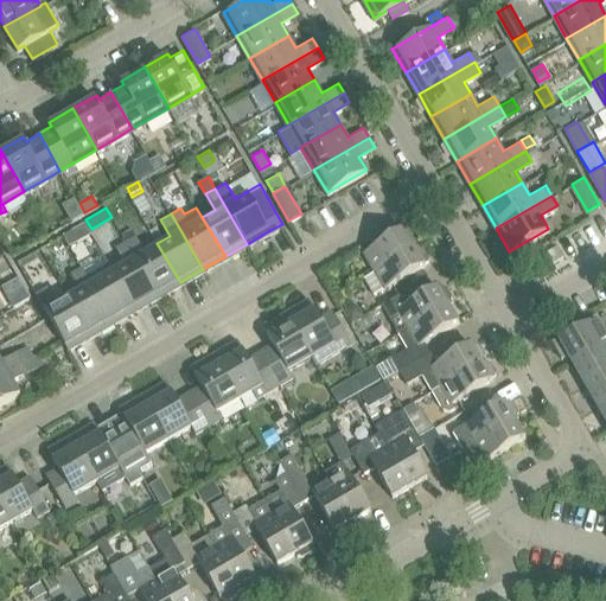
[(135,234),(131,225),(121,231),(126,240),(135,234)]
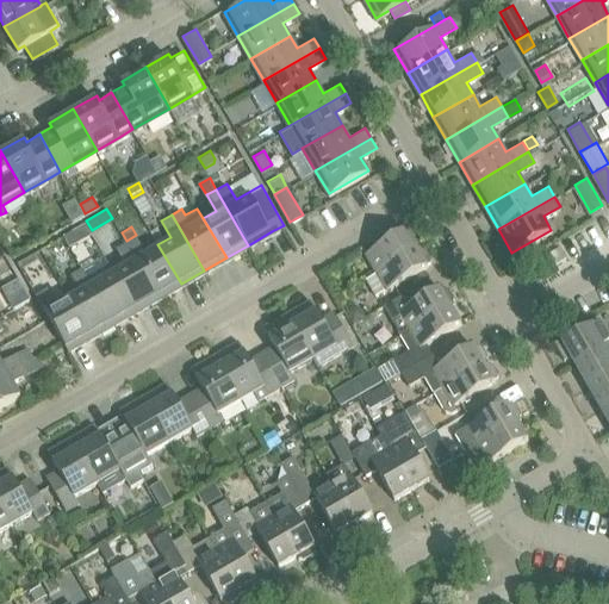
[(376,269),(417,246),(416,246),(406,228),(365,251),(376,269)]
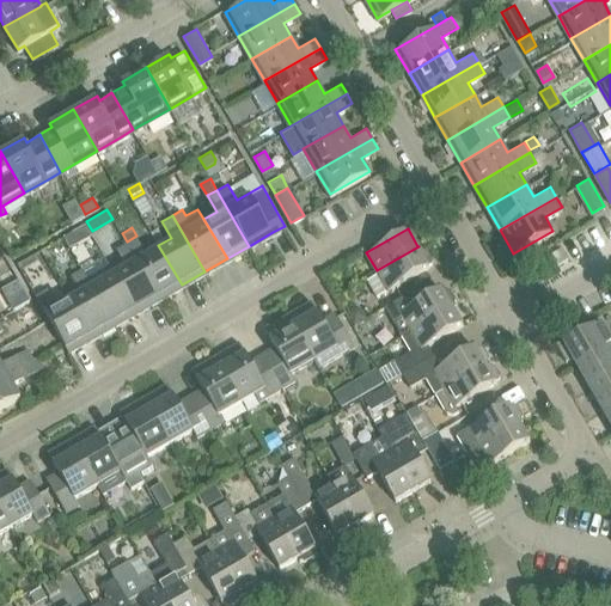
[(71,230),(62,234),(69,245),(78,240),(71,230)]
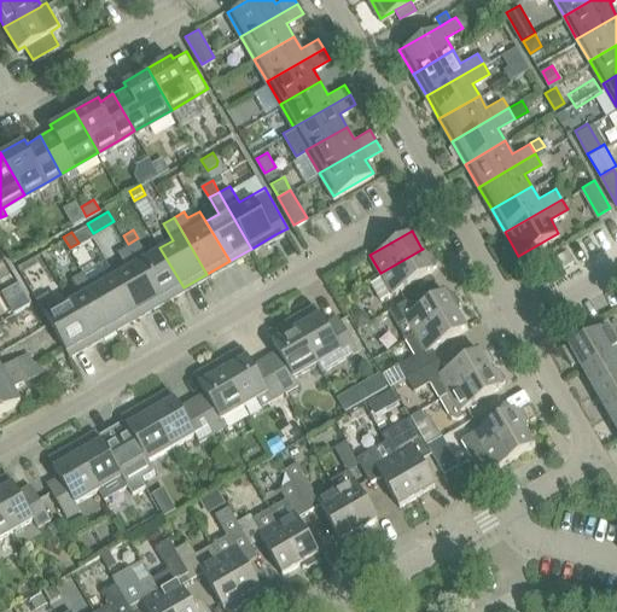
[(184,287),(159,248),(147,255),(138,238),(128,244),(161,301),(184,287)]
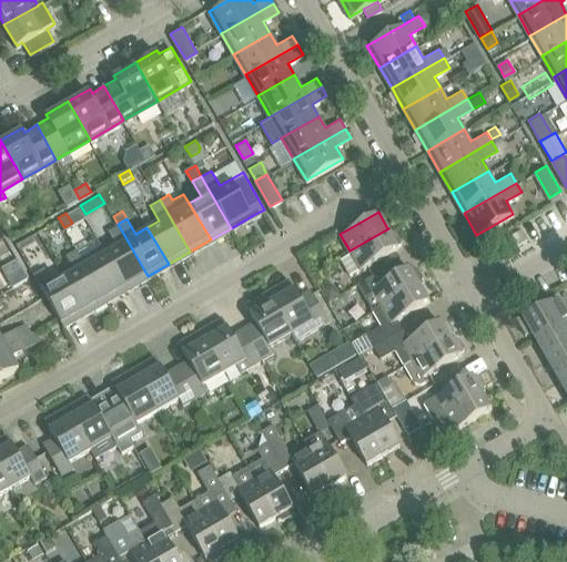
[(148,276),(118,224),(108,230),(117,245),(105,252),(127,288),(148,276)]
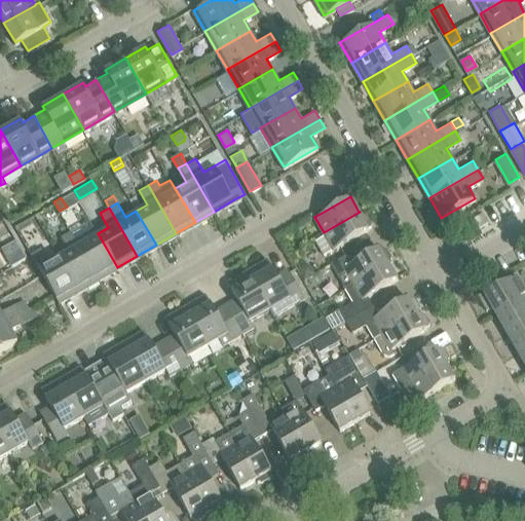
[(324,232),(333,248),(368,227),(368,226),(371,224),(372,221),(367,214),(364,213),(363,210),(359,212),(360,212),(324,232)]
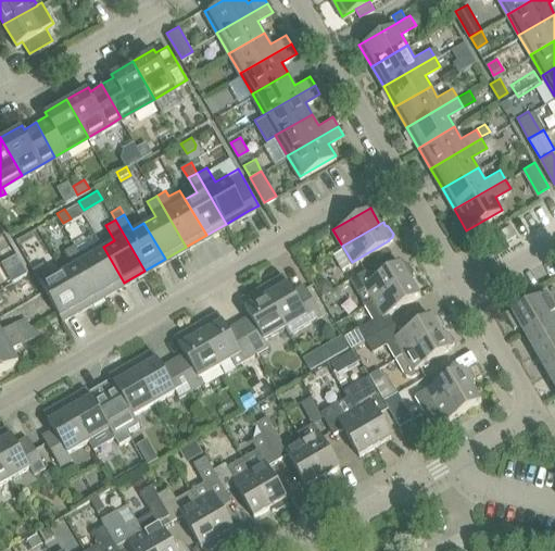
[(509,222),(501,227),(506,237),(515,232),(509,222)]
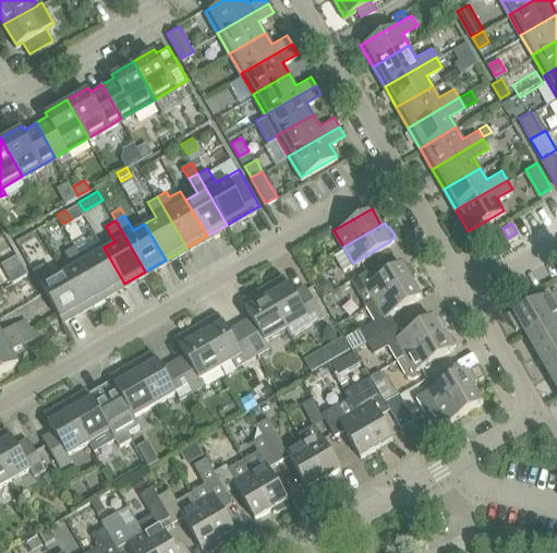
[(74,244),(105,296),(124,284),(104,248),(93,254),(84,239),(74,244)]
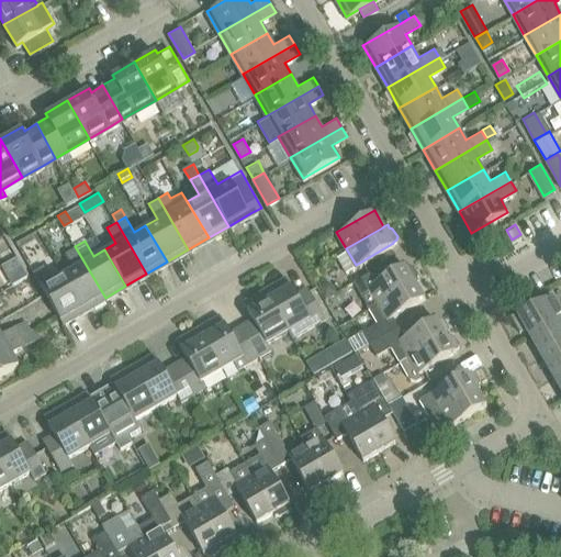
[(64,274),(85,310),(105,298),(75,246),(66,252),(75,267),(64,274)]
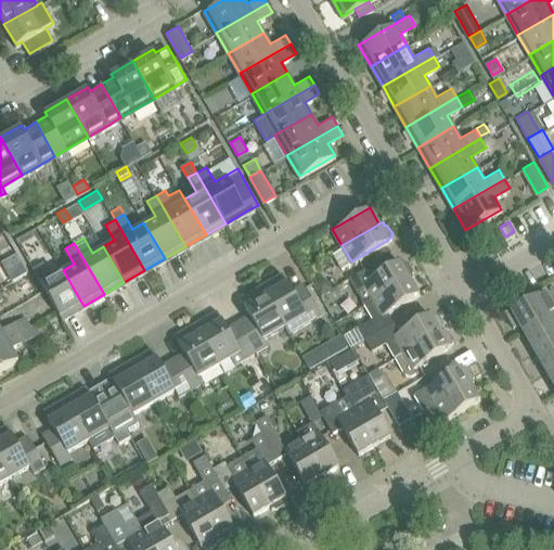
[(400,260),(370,278),(364,268),(349,277),(364,303),(410,277),(413,275),(411,272),(412,268),(408,260),(404,259),(401,261),(400,260)]
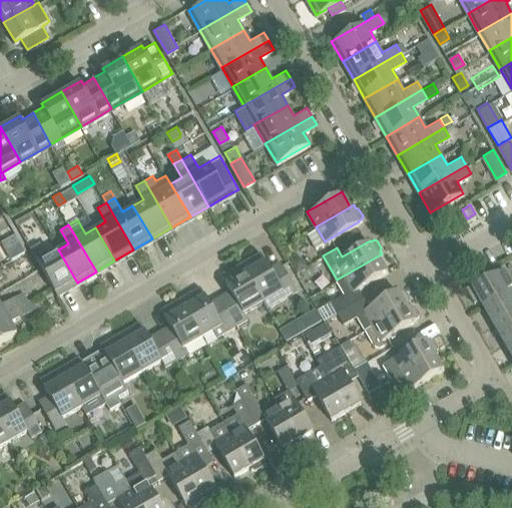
[(77,283),(58,249),(47,256),(39,241),(30,246),(57,294),(77,283)]
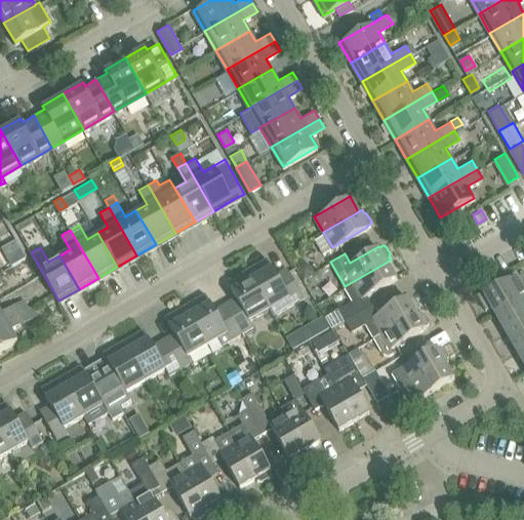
[(246,268),(269,307),(272,313),(304,294),(286,266),(276,272),(267,256),(246,268)]
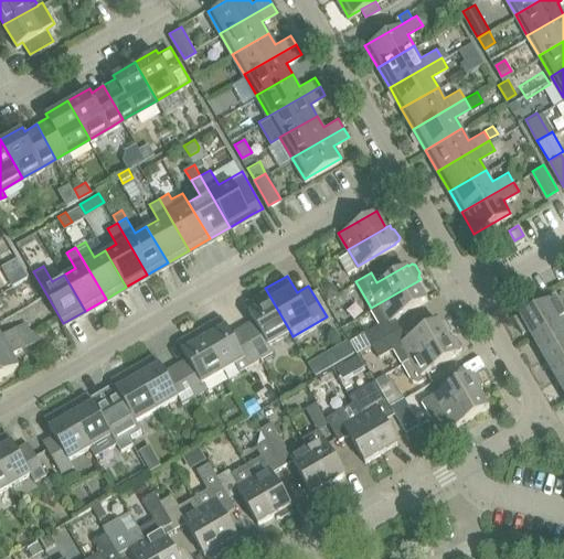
[(380,322),(364,331),(371,343),(401,325),(395,315),(426,298),(417,281),(371,308),(380,322)]
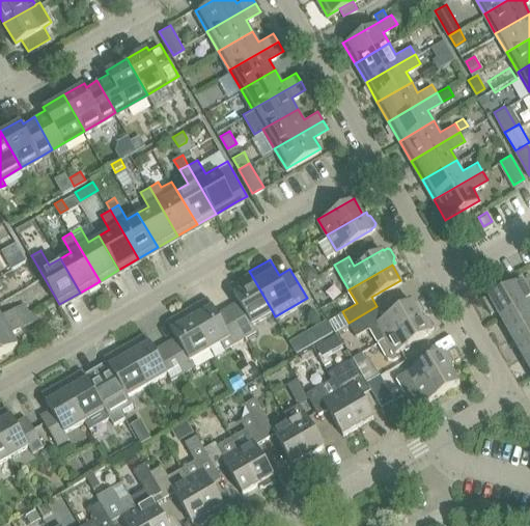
[(307,266),(302,269),(307,278),(316,273),(312,268),(307,266)]
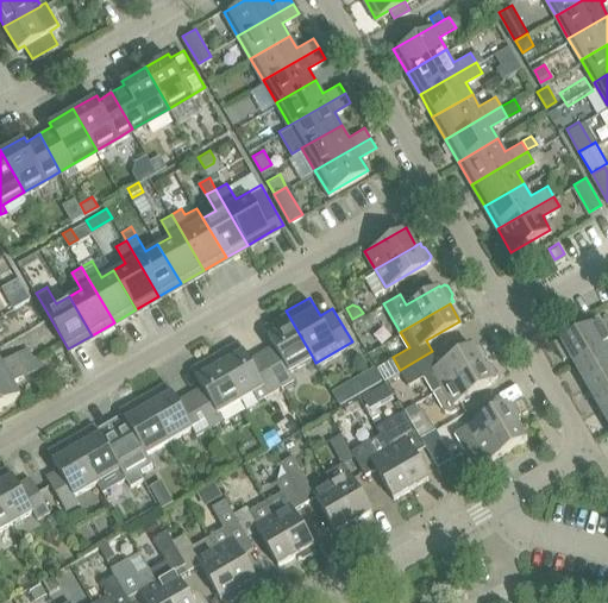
[(312,356),(286,311),(262,325),(276,347),(263,355),(280,383),(293,376),(289,369),(312,356)]
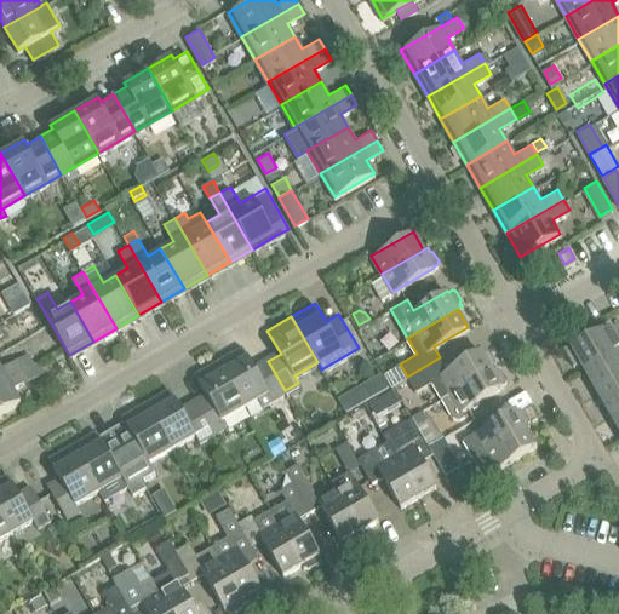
[(579,360),(584,368),(618,346),(618,339),(609,322),(578,340),(577,338),(563,346),(573,363),(579,360)]
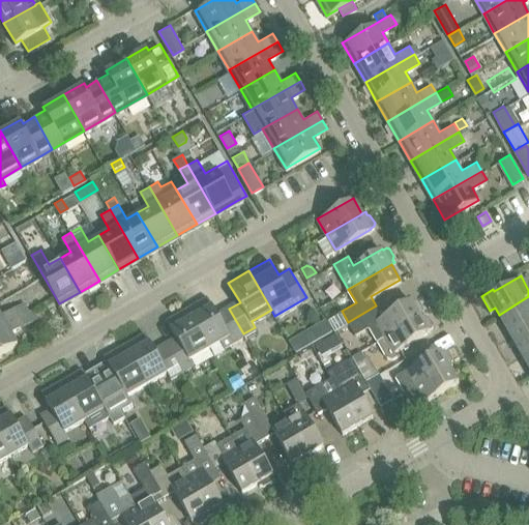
[(330,286),(332,308),(346,305),(344,285),(330,286)]
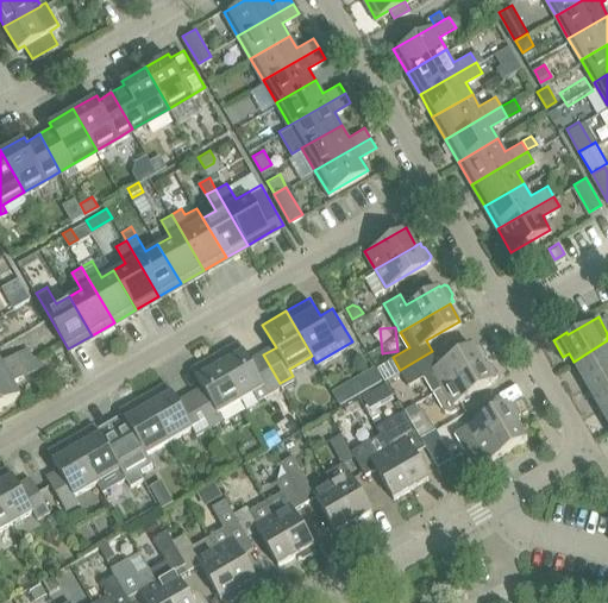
[(280,383),(263,355),(251,362),(238,339),(214,352),(240,396),(252,389),(257,397),(280,383)]
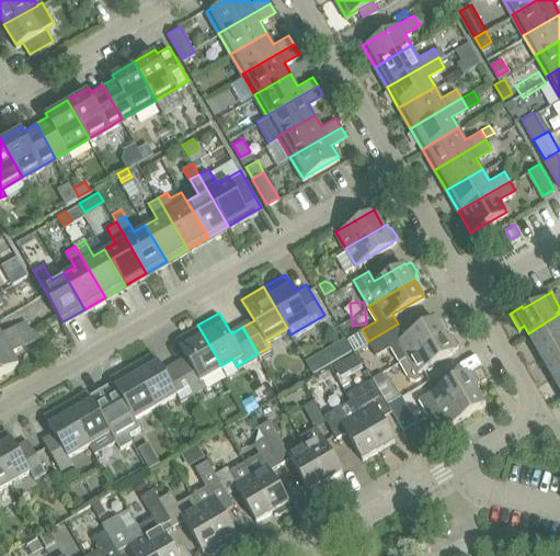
[(540,353),(559,341),(559,314),(528,333),(540,353)]
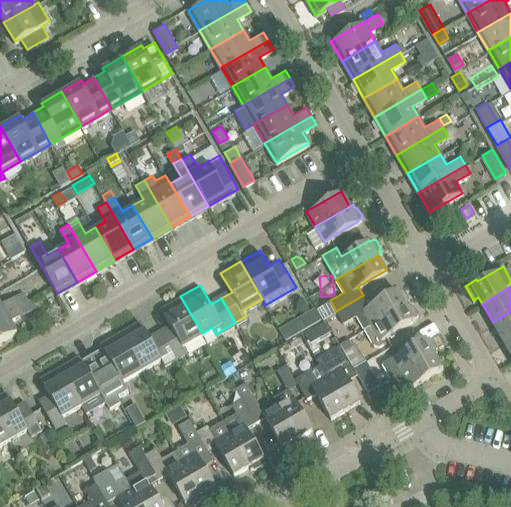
[(404,288),(401,288),(398,289),(397,288),(369,304),(363,295),(336,311),(342,322),(356,314),(364,327),(408,301),(407,299),(408,296),(404,288)]
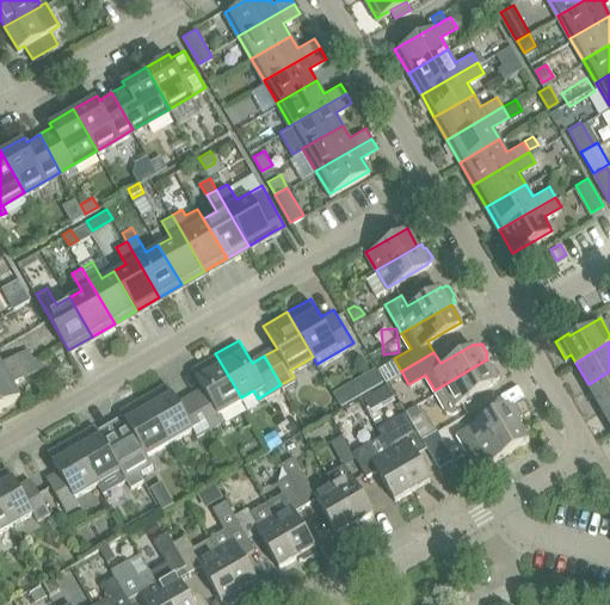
[(17,351),(23,362),(32,356),(26,345),(17,351)]
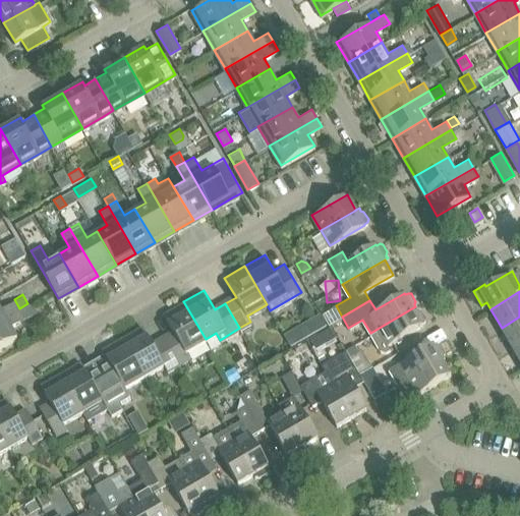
[(0,319),(19,308),(14,299),(0,307),(0,319)]
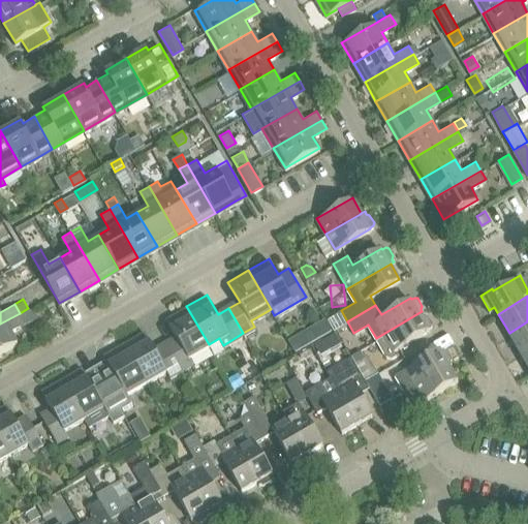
[(209,344),(186,306),(165,317),(178,338),(166,344),(181,369),(192,363),(188,357),(209,344)]
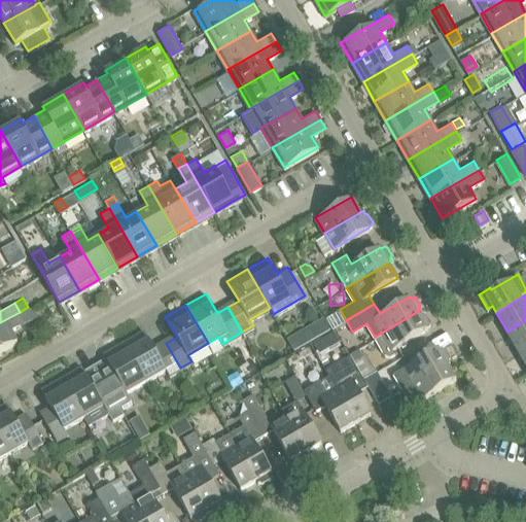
[(25,320),(35,314),(30,306),(28,307),(20,312),(25,320)]
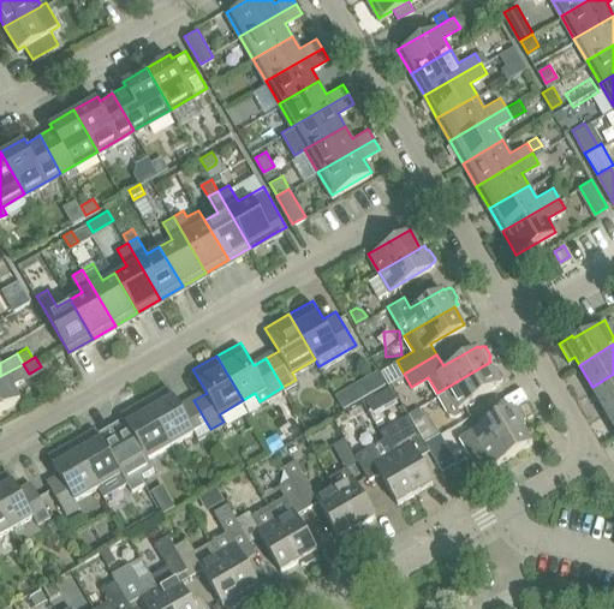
[(498,382),(498,381),(501,378),(502,375),(496,366),(493,365),(490,362),(437,393),(448,412),(455,415),(462,410),(459,405),(498,382)]
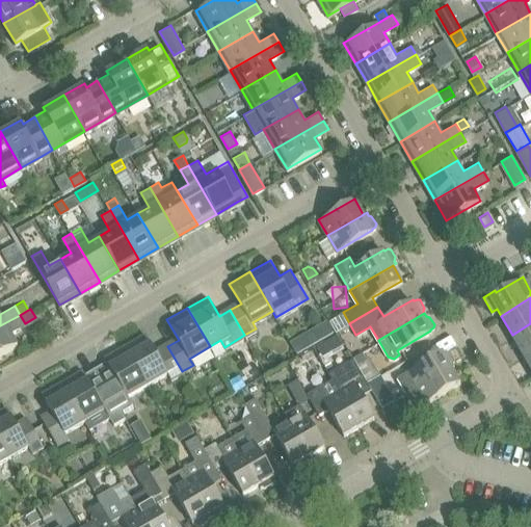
[(20,315),(0,325),(0,352),(17,343),(10,332),(25,323),(20,315)]
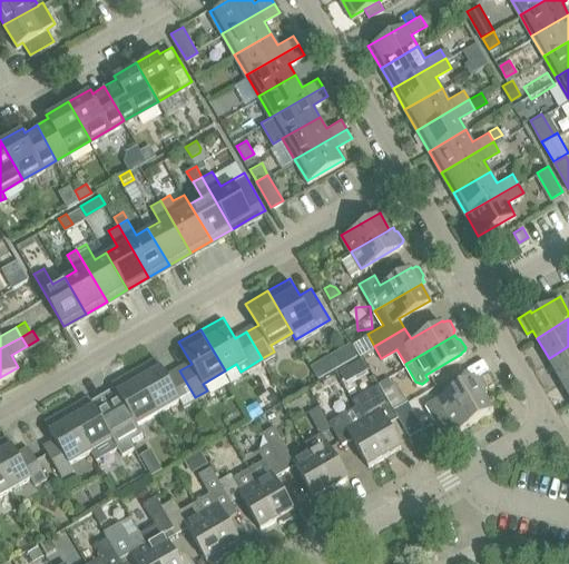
[(350,339),(333,349),(342,363),(357,354),(350,339)]
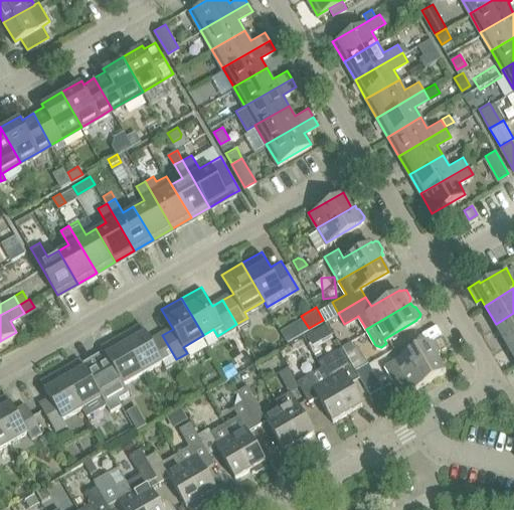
[(507,343),(513,338),(513,313),(496,324),(507,343)]
